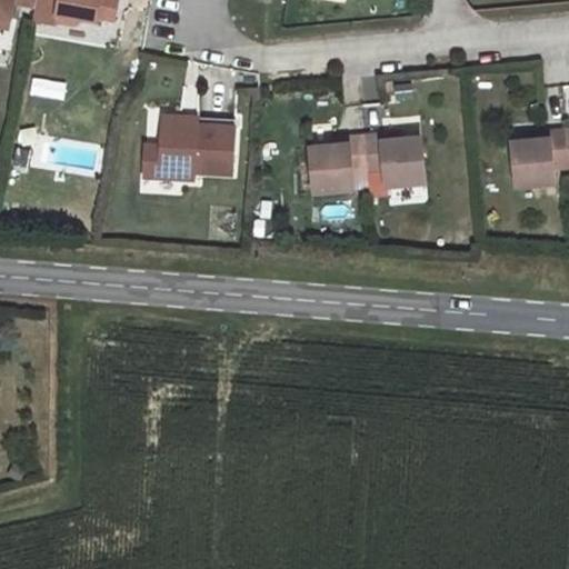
[(0,0),(0,16),(11,18),(15,1),(13,0),(0,0)]
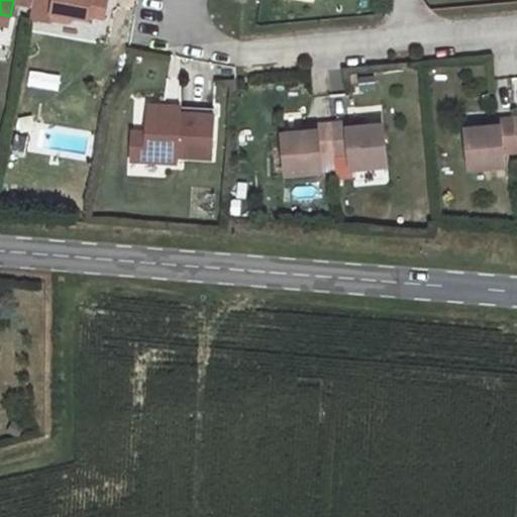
[(105,18),(108,0),(33,0),(33,4),(30,18),(50,22),(52,20),(69,23),(75,17),(90,20),(91,16),(105,18)]
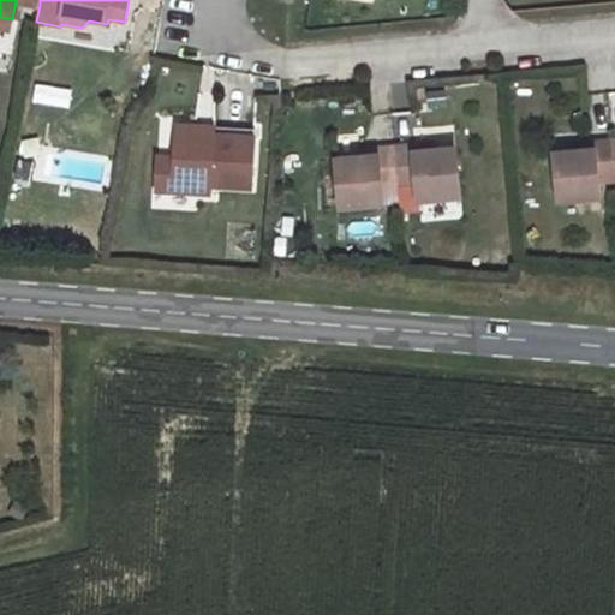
[(0,28),(10,30),(12,19),(0,17),(0,28)]
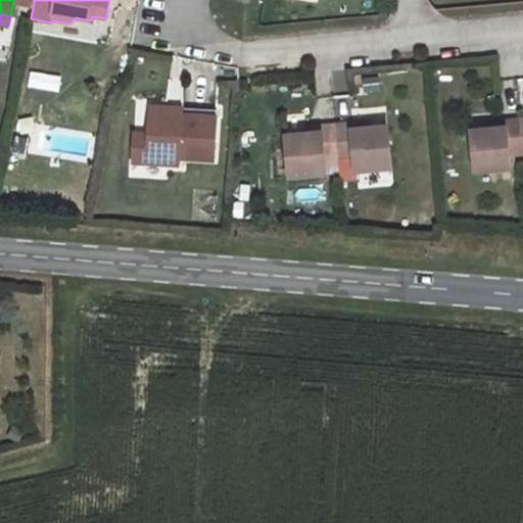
[(216,117),(216,110),(149,107),(149,113),(216,117)]
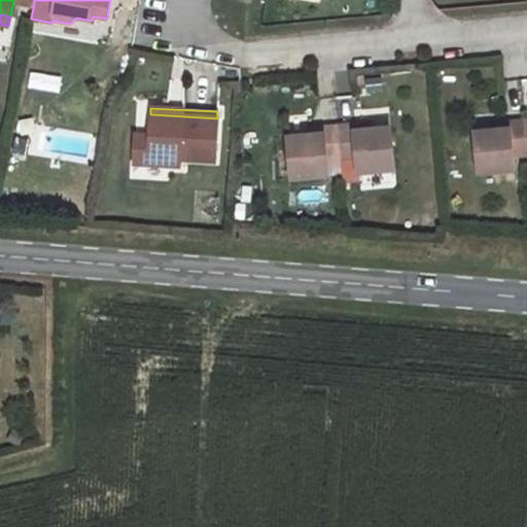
[(215,162),(217,118),(150,114),(149,136),(148,157),(164,159),(164,166),(179,166),(180,160),(215,162)]
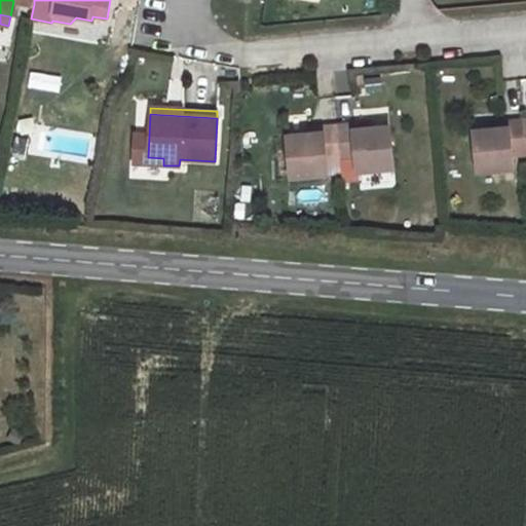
[(514,170),(513,155),(525,154),(525,139),(524,121),(508,122),(509,128),(493,129),(474,132),(478,174),(514,170)]
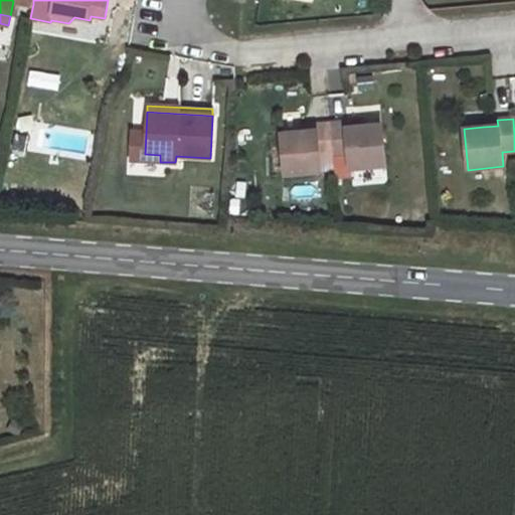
[(385,166),(381,125),(363,127),(348,128),(347,122),(331,124),(334,156),(336,170),(336,178),(351,177),(350,169),(385,166)]
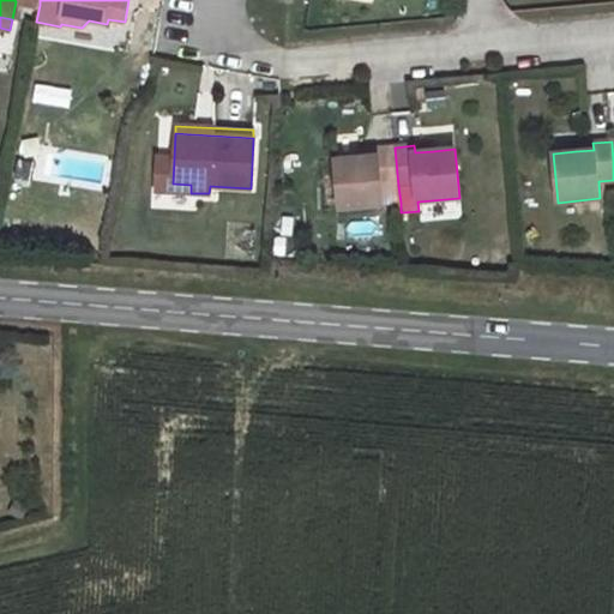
[(398,186),(395,148),(375,149),(377,156),(359,157),(336,160),(341,209),(384,204),(381,187),(398,186)]
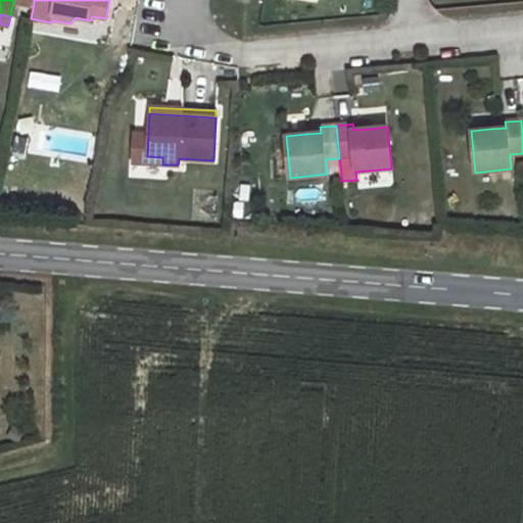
[(147,156),(148,135),(134,134),(132,162),(162,164),(162,157),(147,156)]
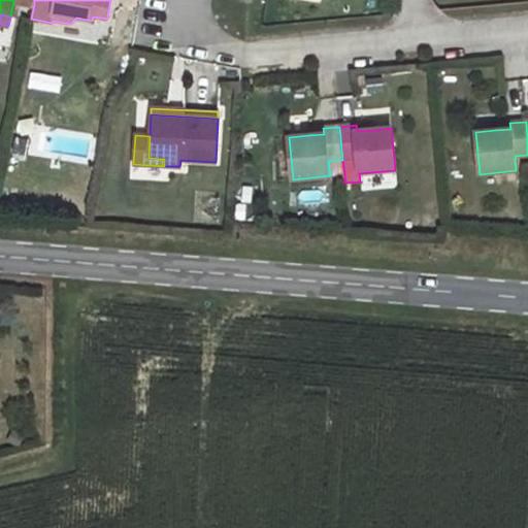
[(344,174),(342,160),(328,161),(330,175),(344,174)]
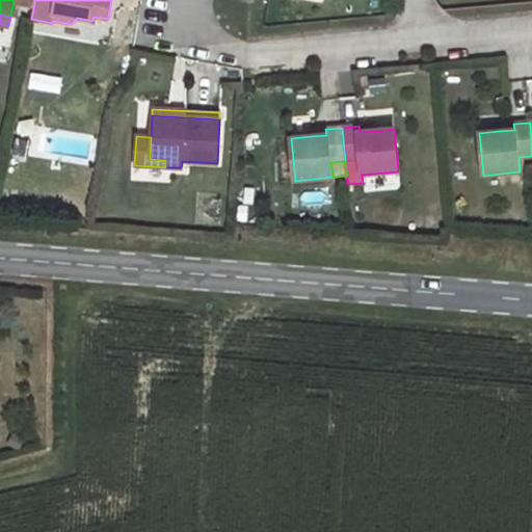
All buildings are outlined.
